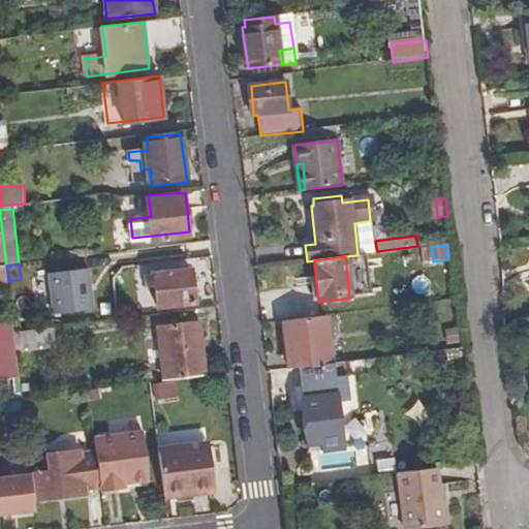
[(56,314),(95,309),(90,269),(50,274),(56,314)]
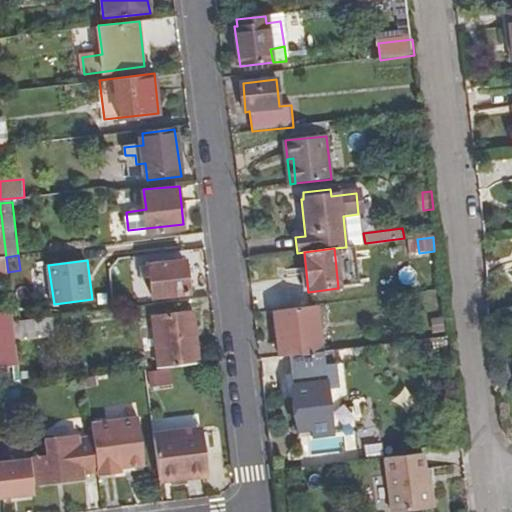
[(153,296),(190,292),(186,260),(149,265),(153,296)]
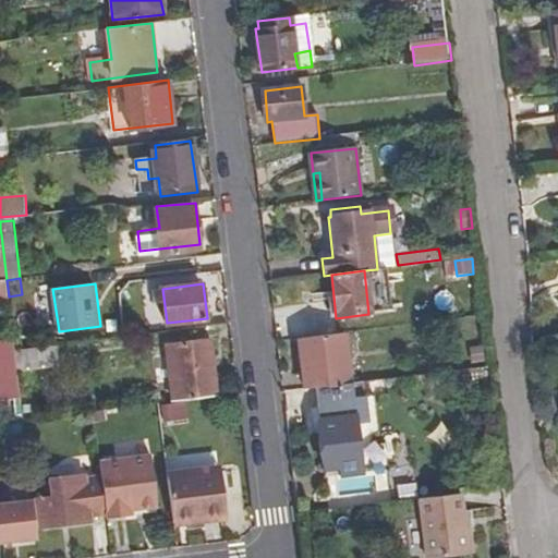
[(25,320),(22,294),(9,296),(12,322),(25,320)]
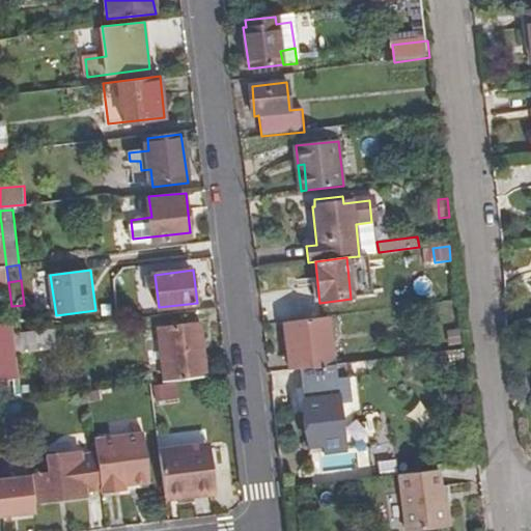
[(328,316),(286,322),(291,368),(301,367),(334,363),(328,316)]
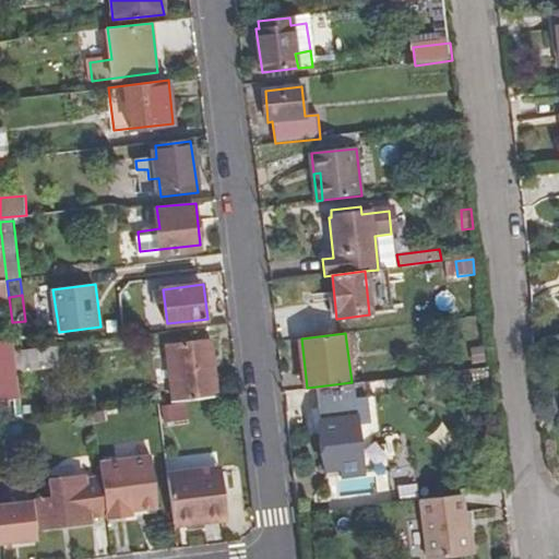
[(19,371),(15,351),(14,340),(0,341),(0,400),(21,396),(19,371)]
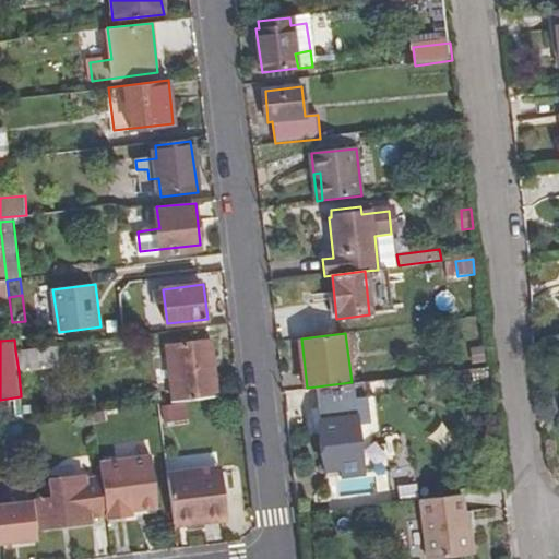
[(175,401),(218,395),(212,340),(168,345),(175,401)]
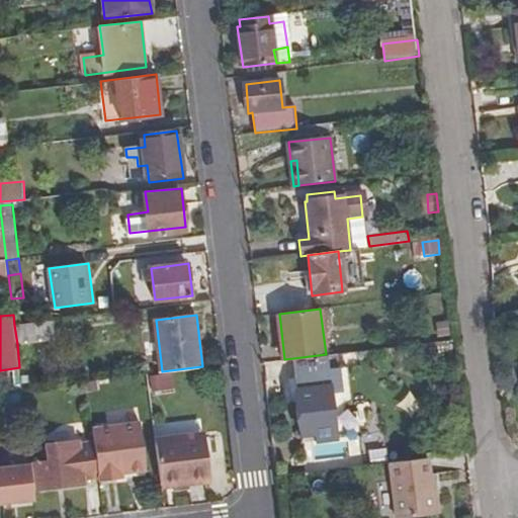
[(56,340),(55,321),(14,325),(17,344),(56,340)]
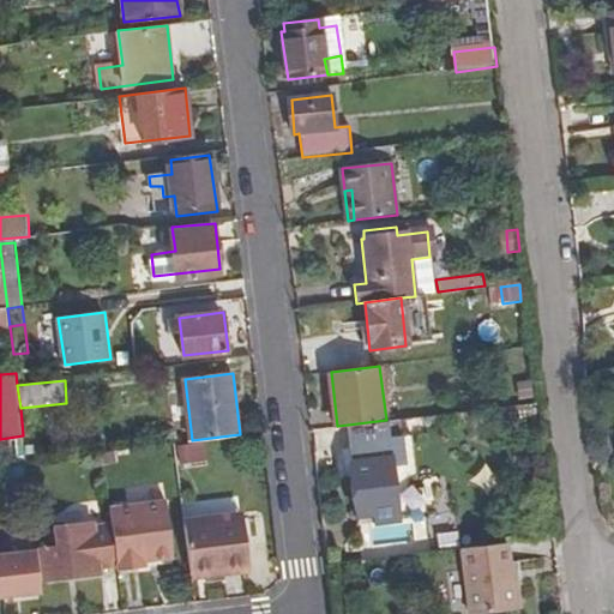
[(518,383),(521,398),(534,397),(531,380),(518,383)]
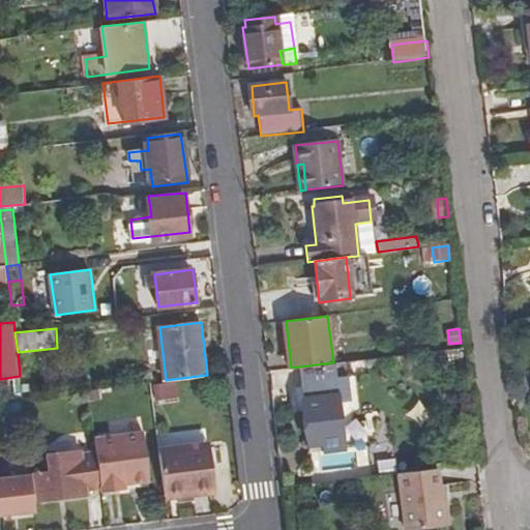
[(333,362),(300,366),(308,442),(321,442),(322,450),(346,448),(342,404),(351,402),(347,361),(333,362)]
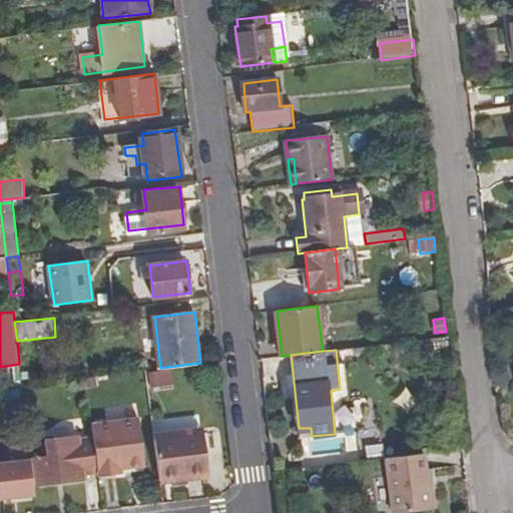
[(173,384),(170,370),(151,373),(153,388),(173,384)]
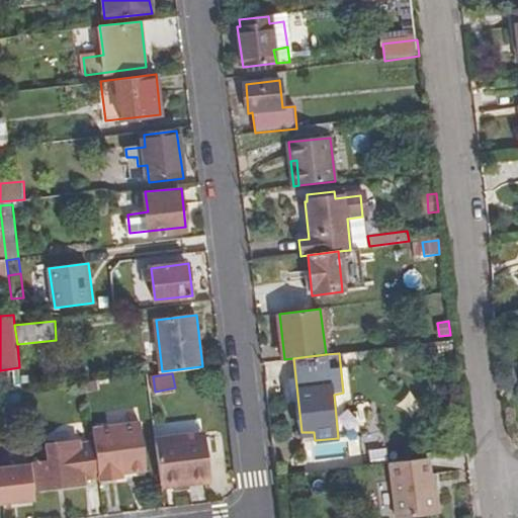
[(334,395),(338,438),(347,437),(343,393),(334,395)]
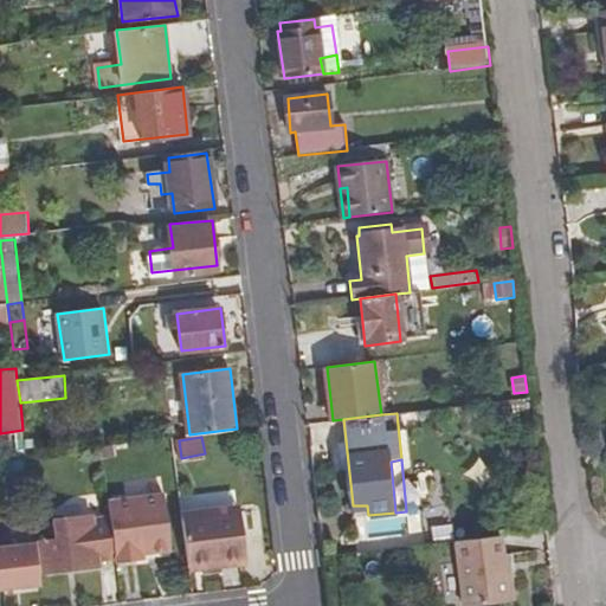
[(470,488),(489,487),(488,465),(469,466),(470,488)]
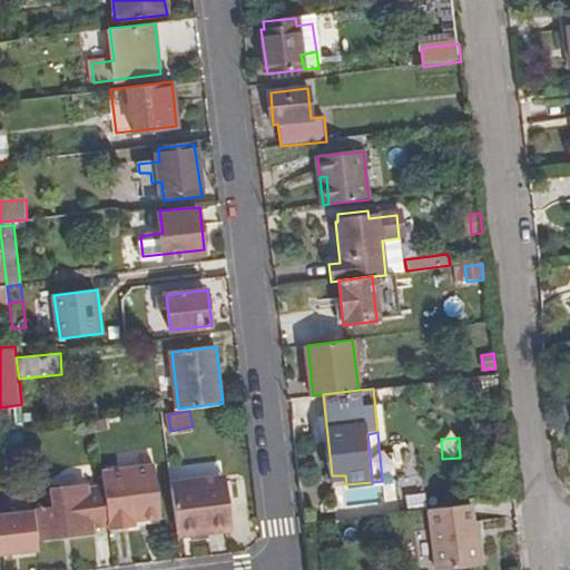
[(110,527),(111,531),(137,527),(136,521),(163,518),(155,465),(104,473),(105,488),(110,527)]
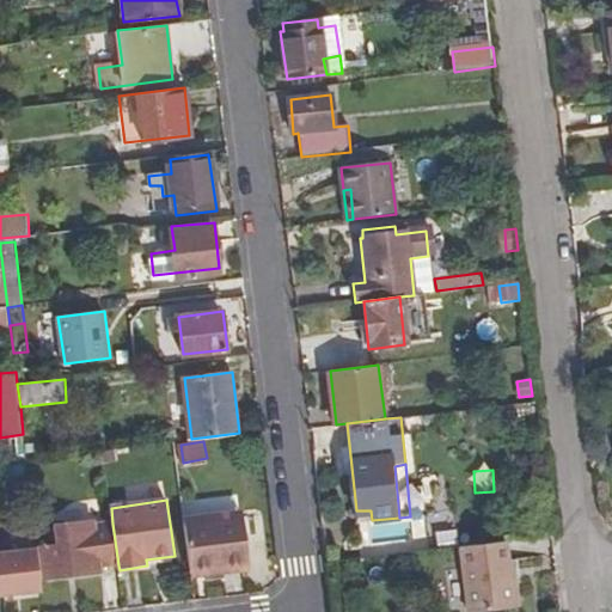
[(185,526),(193,571),(249,563),(243,519),(185,526)]
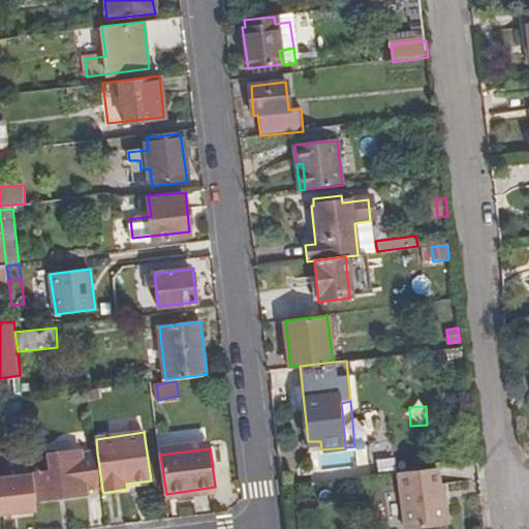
[(87,491),(102,489),(97,453),(83,455),(83,452),(49,457),(52,471),(35,474),(39,502),(88,495),(87,491)]
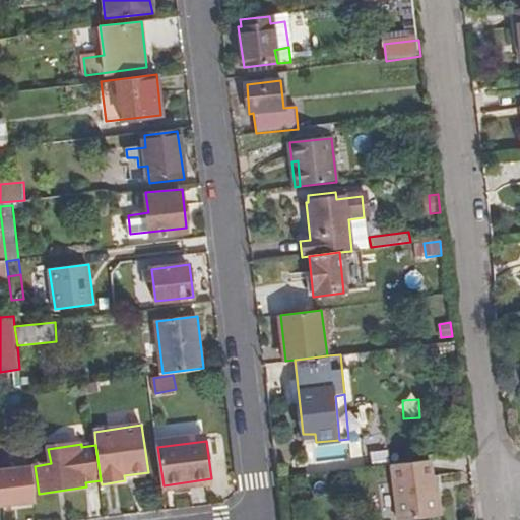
[(428,460),(389,464),(395,519),(402,519),(437,516),(434,492),(431,492),(430,477),(428,460)]
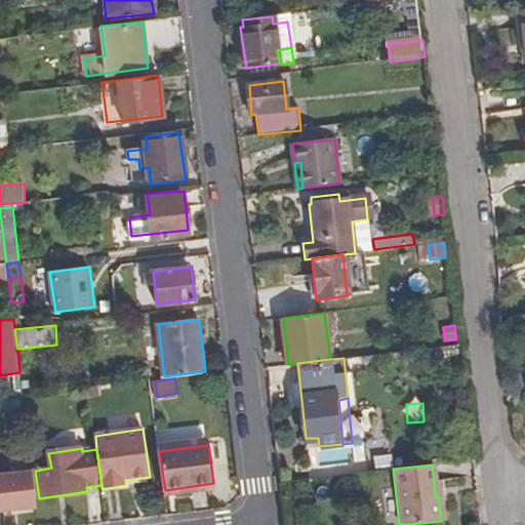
[(0,512),(37,508),(32,473),(0,476),(0,512)]
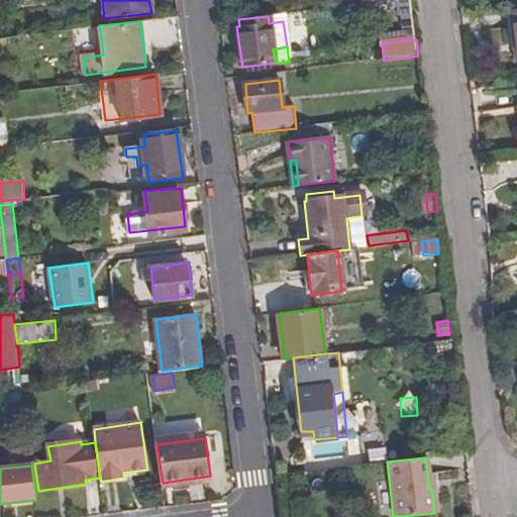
[(428,489),(431,489),(435,488),(433,474),(427,475),(428,489)]
